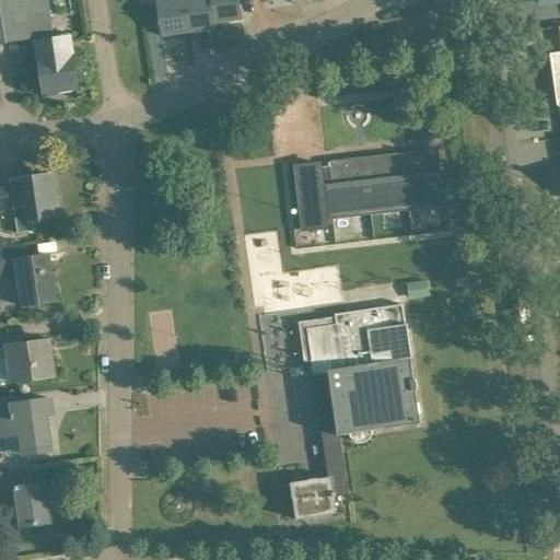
[(48,0),(0,0),(0,43),(35,38),(43,93),(78,88),(70,33),(54,35),(48,0)]
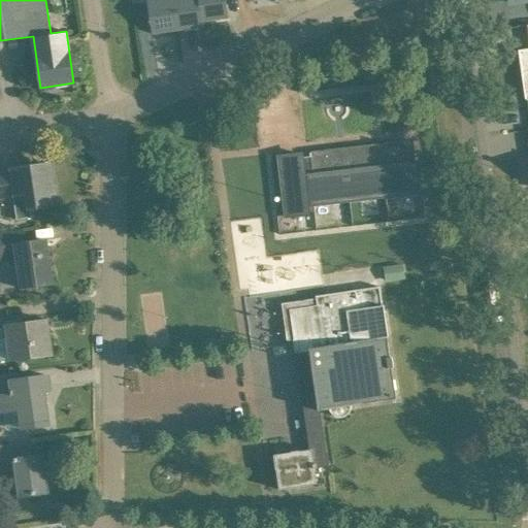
[(146,0),(153,34),(178,30),(173,0),(146,0)]
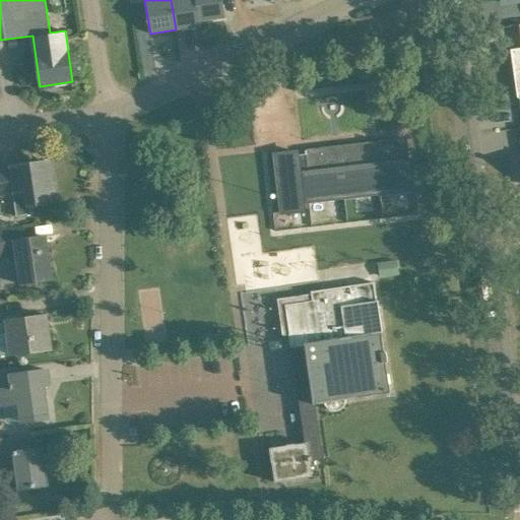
[(171,0),(176,29),(200,25),(200,20),(196,0),(171,0)]
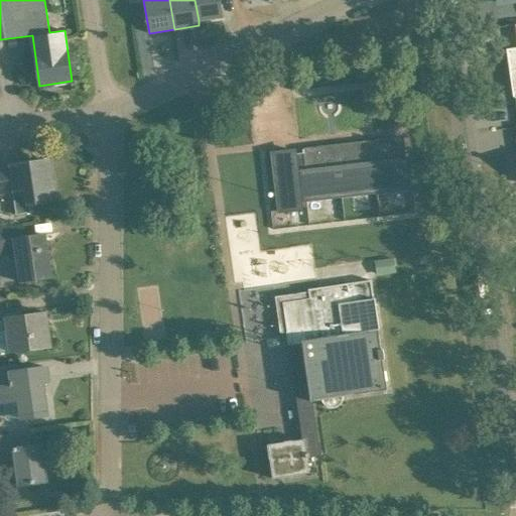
[(195,0),(199,20),(223,17),(220,0),(195,0)]
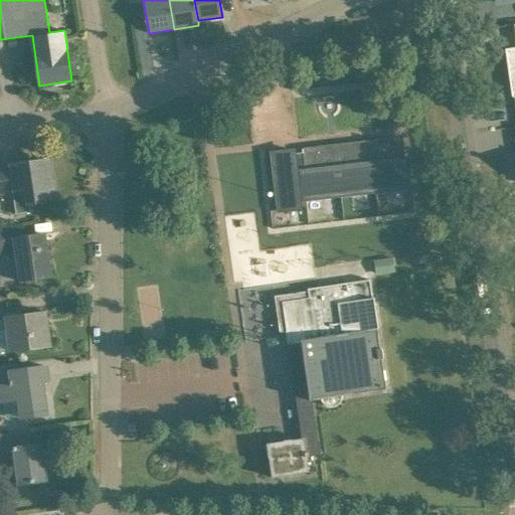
[(514,25),(514,47),(506,49),(513,97),(514,96),(514,24),(514,25)]
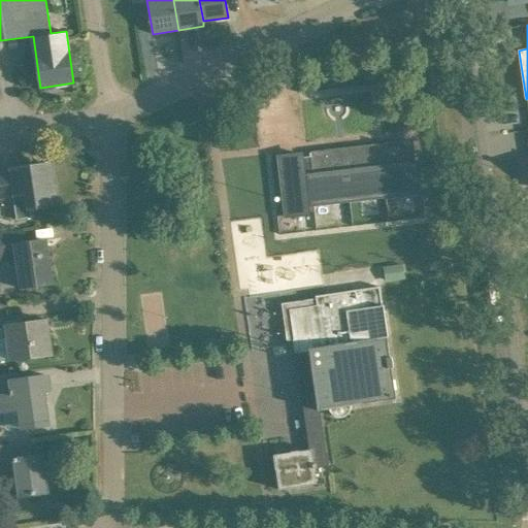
[(398,69),(377,72),(380,83),(399,80),(398,69)]
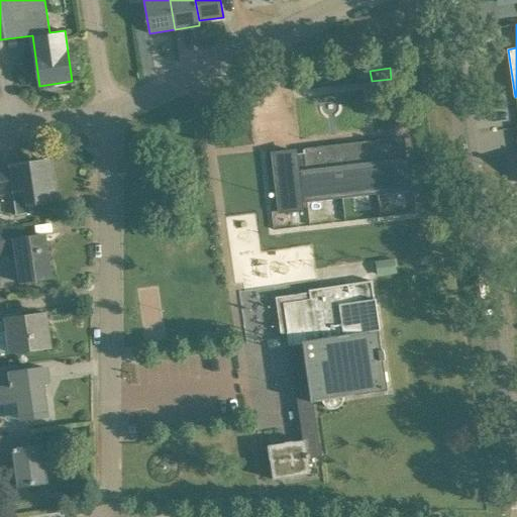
[(370,71),(351,73),(352,84),(372,81),(370,71)]
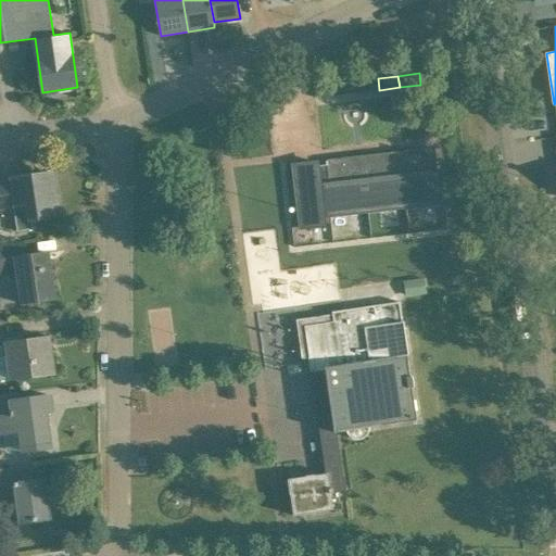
[(378,78),(358,80),(359,92),(379,90),(378,78)]
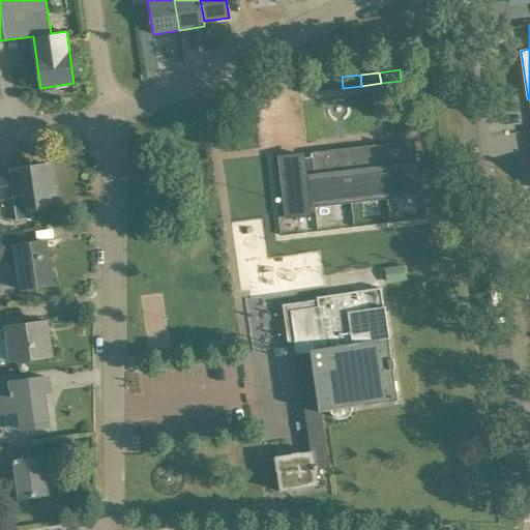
[(339,77),(324,79),(325,90),(343,88),(342,77),(339,77)]
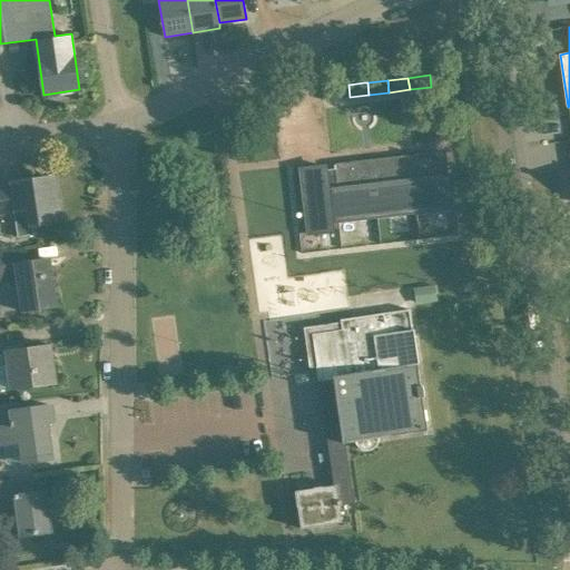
[(335,165),(337,186),(331,187),(327,164),(300,168),(307,235),(336,232),(335,228),(340,228),(338,222),(457,208),(453,176),(450,176),(449,174),(452,174),(451,168),(449,168),(446,153),(335,165)]
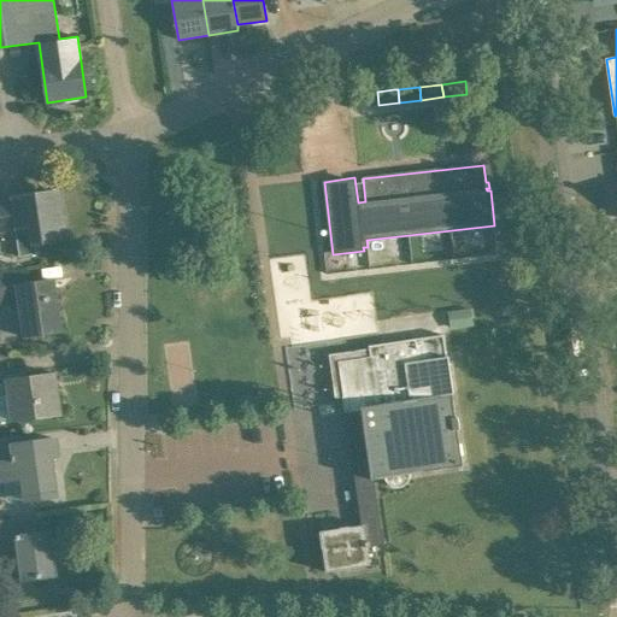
[(19,257),(37,254),(35,242),(64,239),(58,193),(29,197),(29,199),(0,203),(0,234),(16,231),(19,257)]
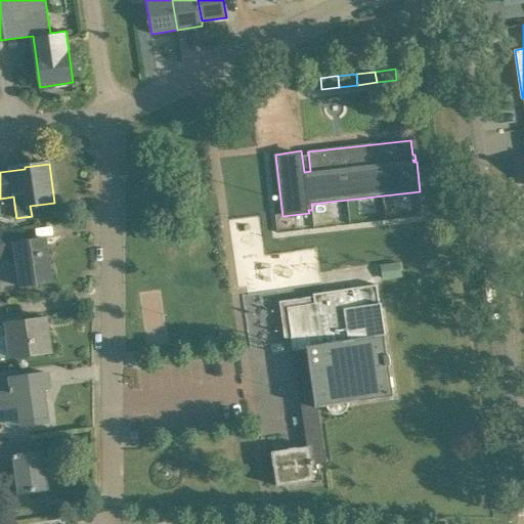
[(23,228),(12,229),(0,231),(0,259),(16,257),(20,287),(53,281),(46,237),(25,242),(23,228)]
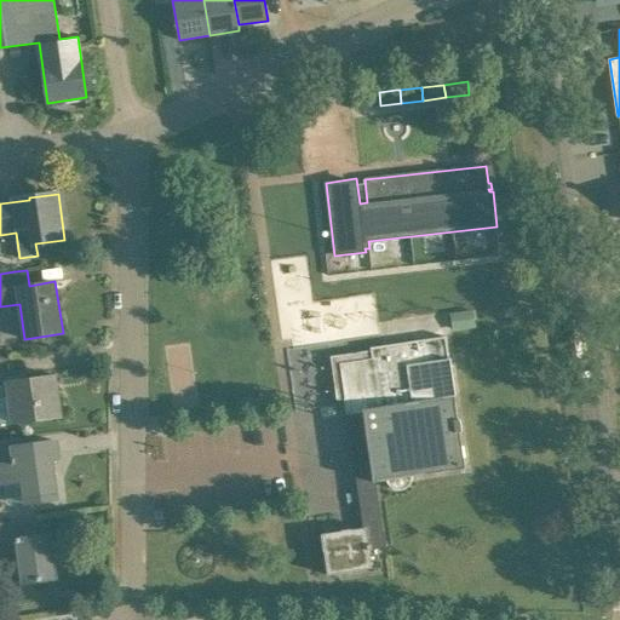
[(452,313),(454,331),(478,328),(475,310),(452,313)]
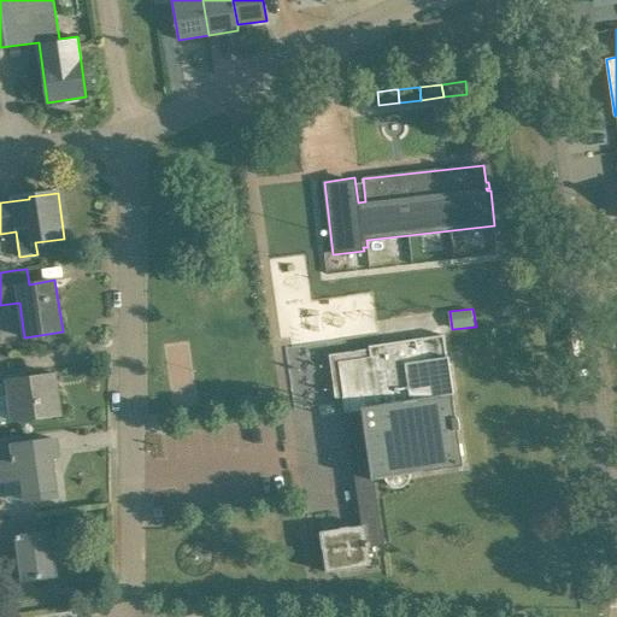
[(344,397),(347,418),(357,491),(375,487),(374,480),(386,477),(387,483),(411,480),(410,474),(463,466),(452,394),(444,335),(369,346),(371,358),(340,362),(345,395),(344,397)]
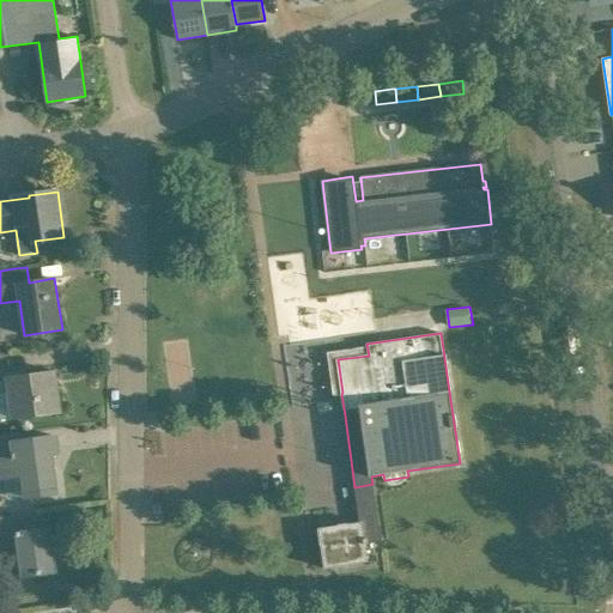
[(291,402),(319,399),(313,339),(284,343),(291,402)]
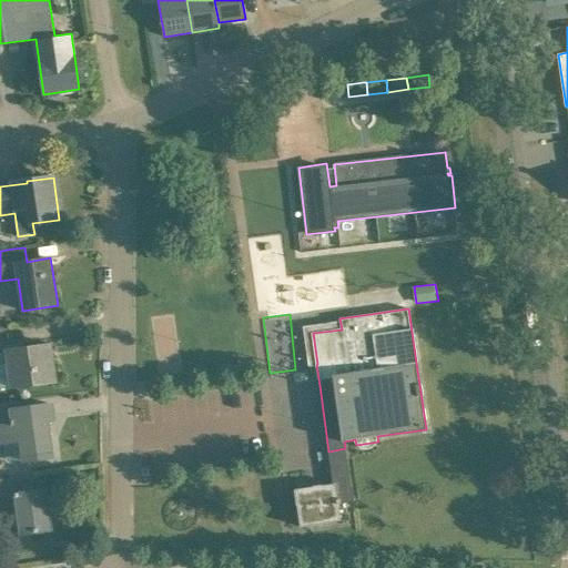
[(4,364),(7,363),(9,388),(33,385),(56,382),(50,344),(29,347),(2,351),(4,364)]
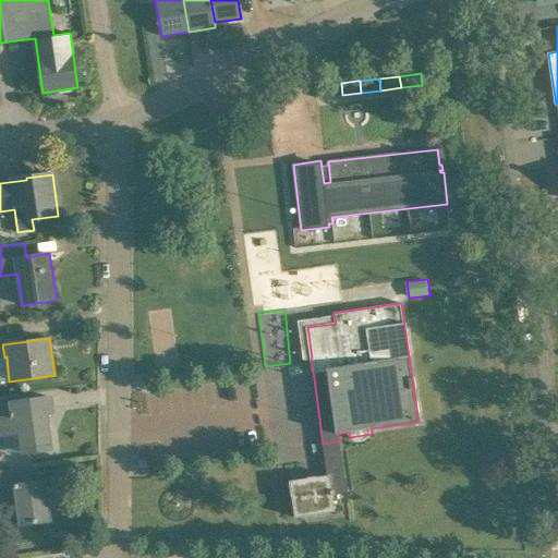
[(0,396),(0,433),(2,433),(3,439),(5,455),(23,451),(23,452),(31,452),(51,449),(47,413),(53,412),(51,397),(20,401),(19,393),(0,396)]
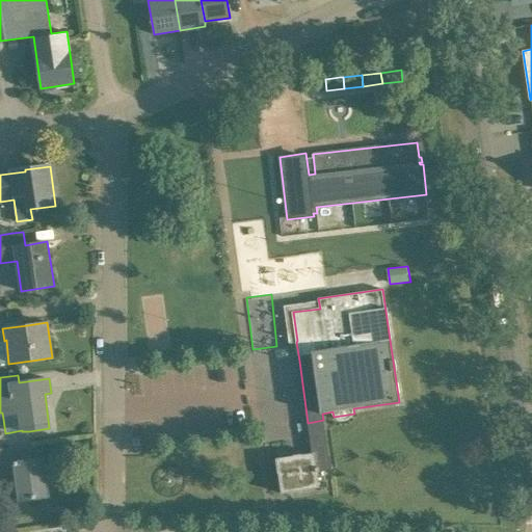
[(323,420),(308,423),(310,435),(315,434),(318,452),(276,458),(282,493),(319,487),(317,472),(330,470),(323,420)]
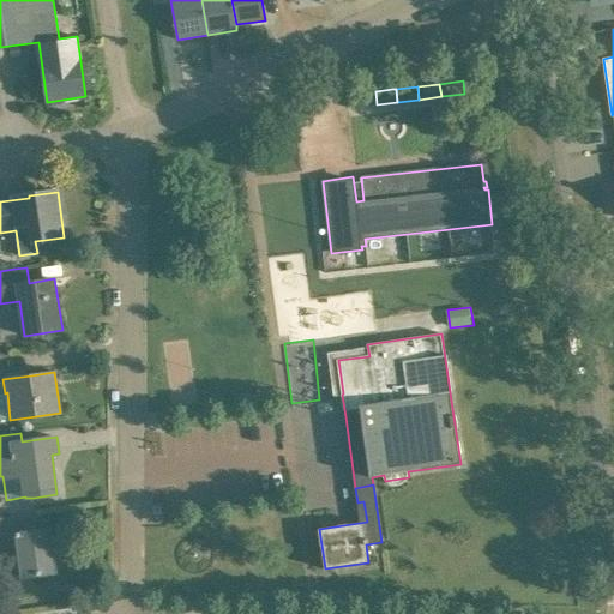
[(0,548),(18,547),(19,553),(23,577),(55,572),(50,529),(41,530),(38,513),(0,517),(0,548)]
